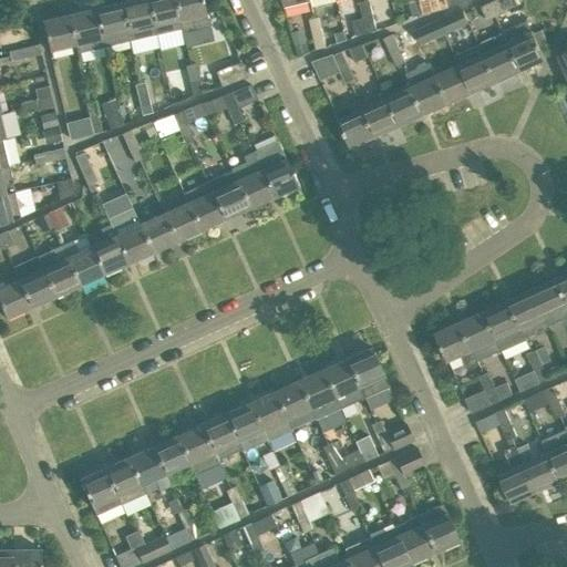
[(146,0),(129,0),(120,2),(129,40),(155,34),(146,0)]
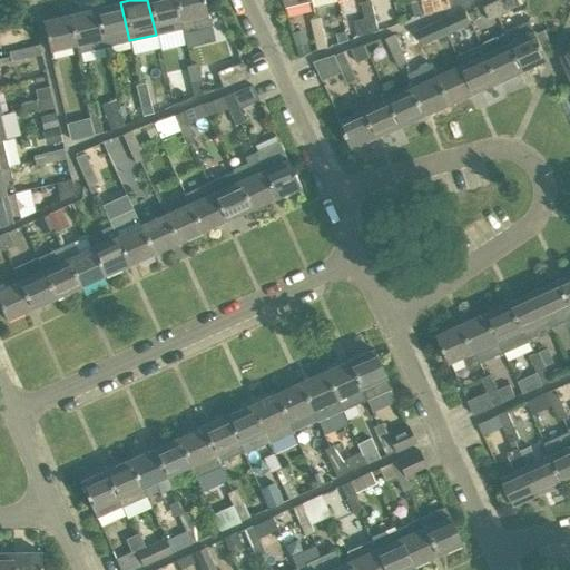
[(175,0),(147,0),(156,35),(182,28),(175,0)]
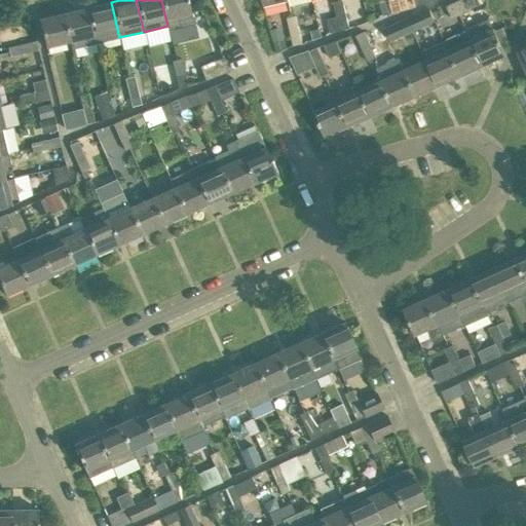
[(187,0),(161,0),(167,26),(168,26),(170,31),(193,25),(191,15),(187,0)]
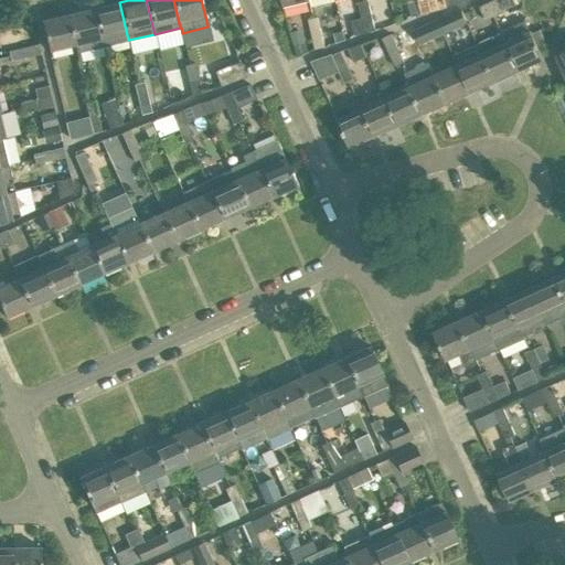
[(365,16),(371,14),(369,0),(358,2),(361,18),(366,17),(365,16)]
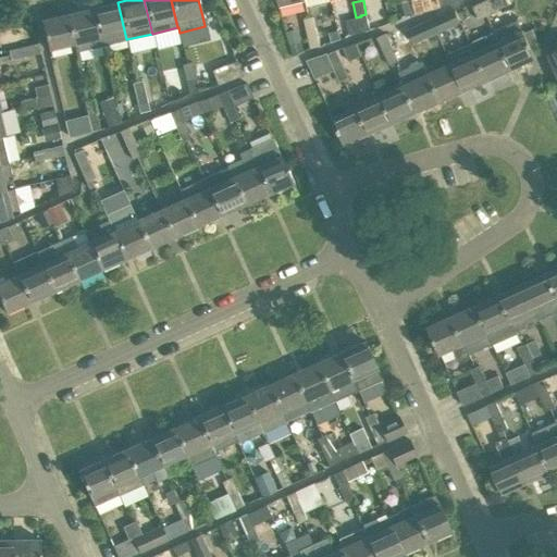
[(415,14),(411,0),(406,0),(401,1),(405,16),(415,14)]
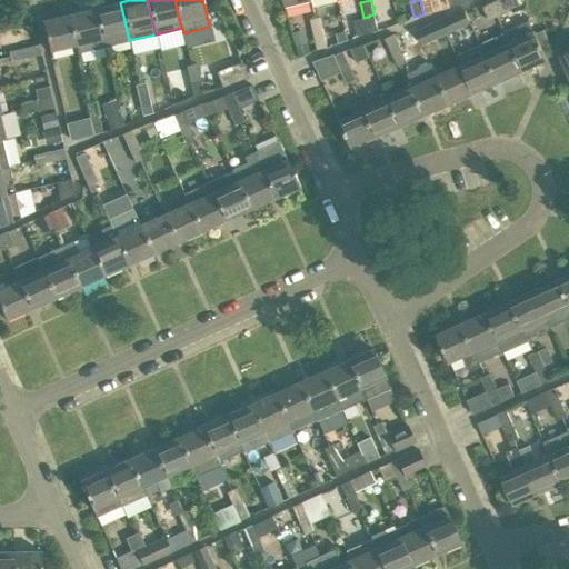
[(420,0),(425,15),(450,8),(447,0),(420,0)]
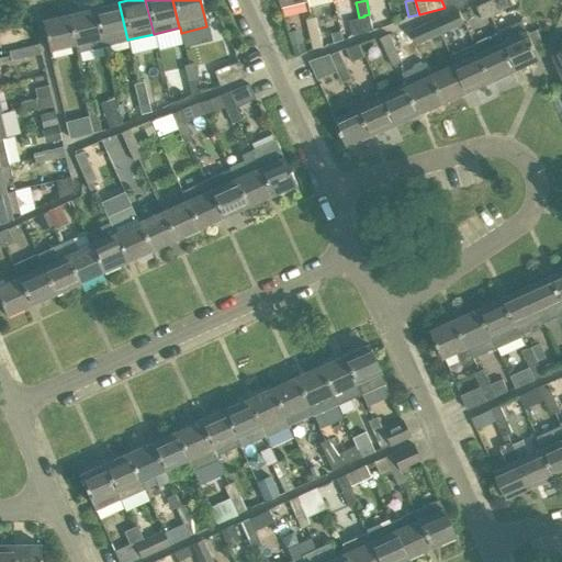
[(490,0),(483,3),(490,18),(501,12),(495,0),(490,0)]
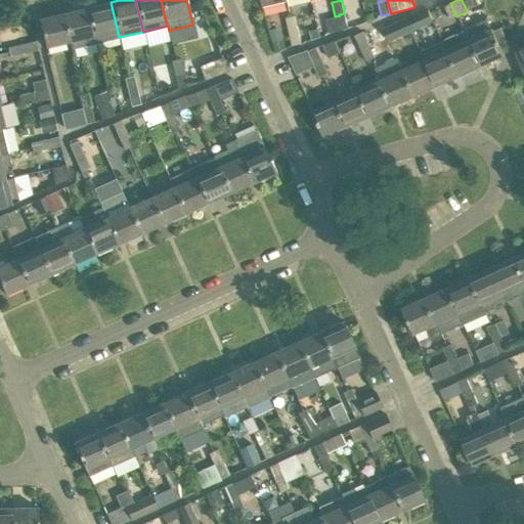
[(119,37),(111,2),(87,8),(95,44),(119,37)]
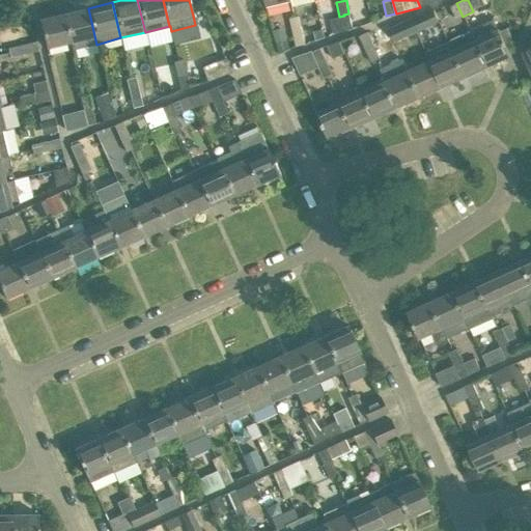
[(463,17),(456,3),(449,6),(455,20),(463,17)]
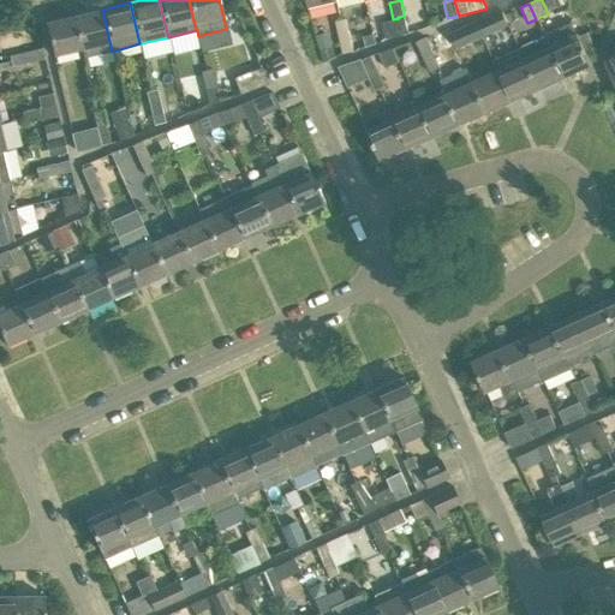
[(102,10),(75,16),(82,48),(84,59),(112,52),(102,10)]
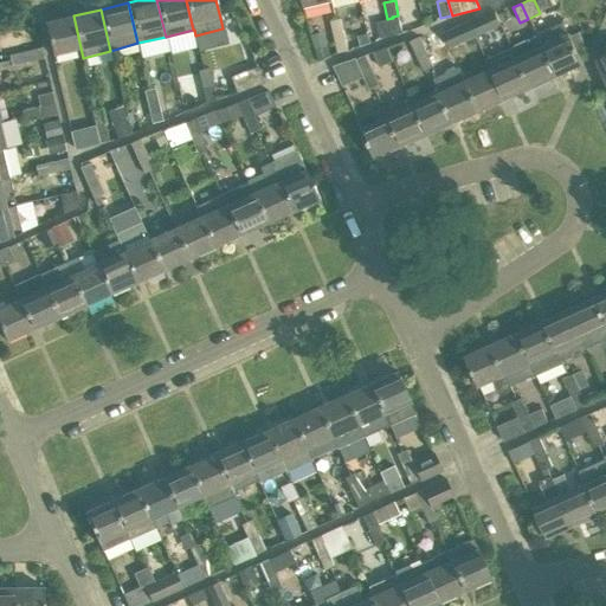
[(81,47),(73,15),(45,23),(52,53),(81,47)]
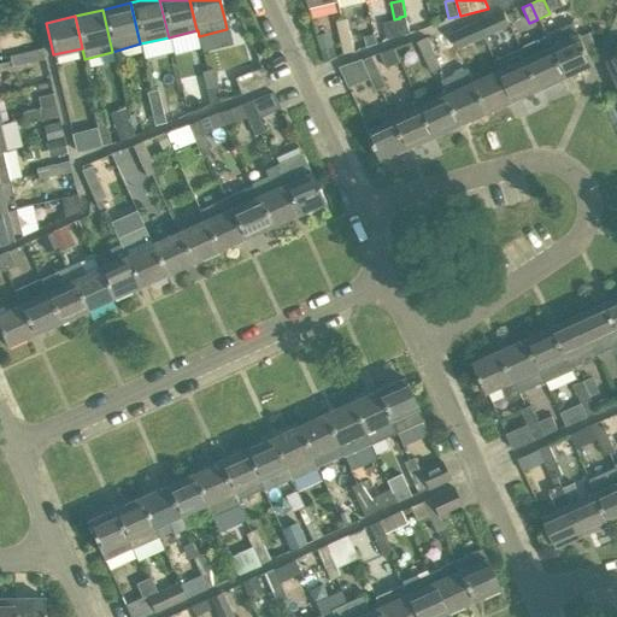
[(400,18),(394,19),(399,35),(410,33),(405,16),(399,17),(400,18)]
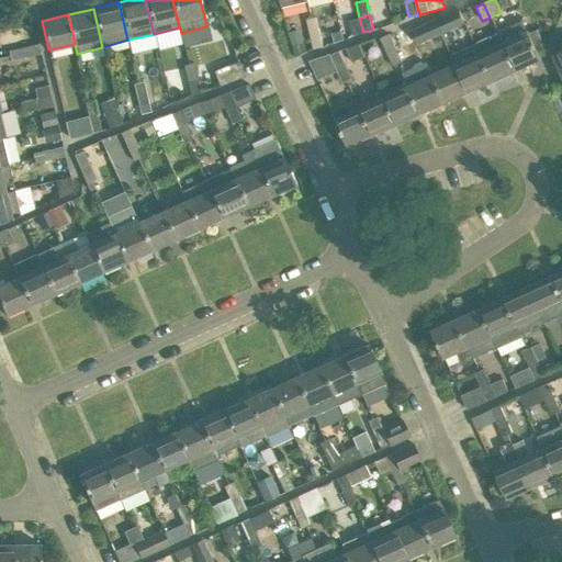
[(314,32),(321,31),(316,15),(306,19),(311,36),(315,35),(314,32)]
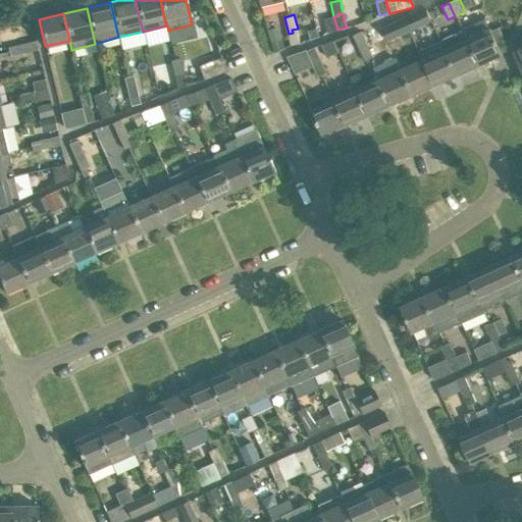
[(403,18),(409,32),(419,27),(413,14),(403,18)]
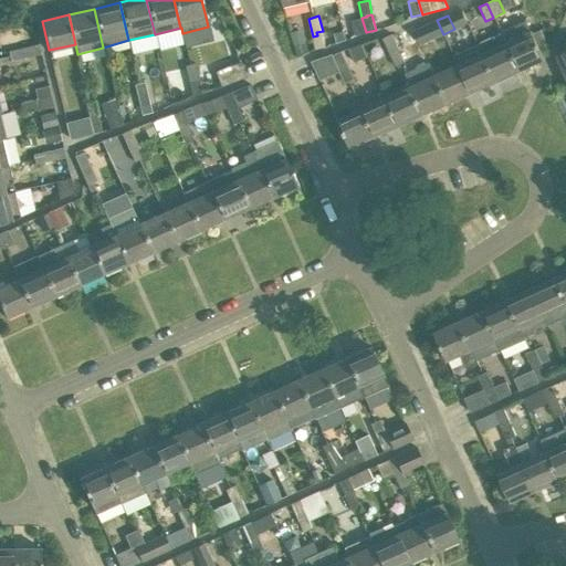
[(366,32),(362,18),(350,20),(355,35),(366,32)]
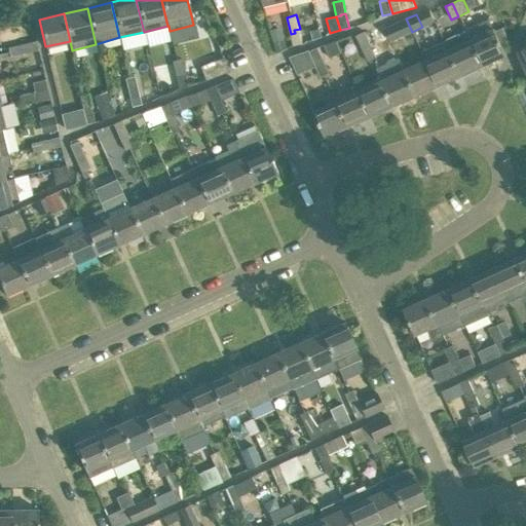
[(466,29),(483,65),(505,54),(500,42),(508,39),(501,26),(495,29),(490,17),(466,29)]
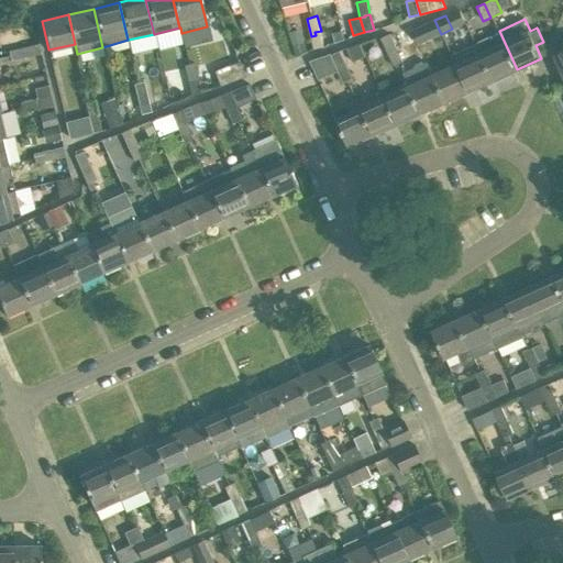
[(441,34),(434,20),(427,23),(433,37),(441,34)]
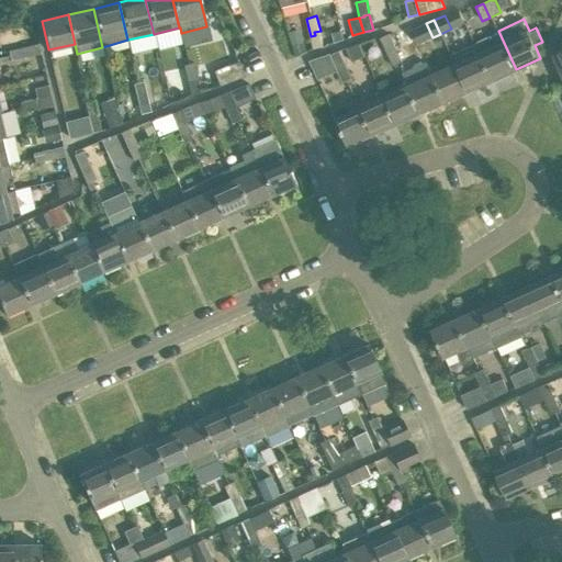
[(344,38),(340,30),(332,33),(334,43),(344,38)]
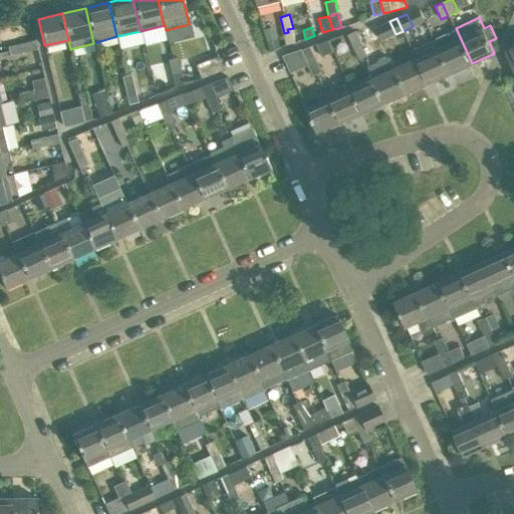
[(296,42),(293,28),(287,29),(288,32),(284,33),(286,44),(296,42)]
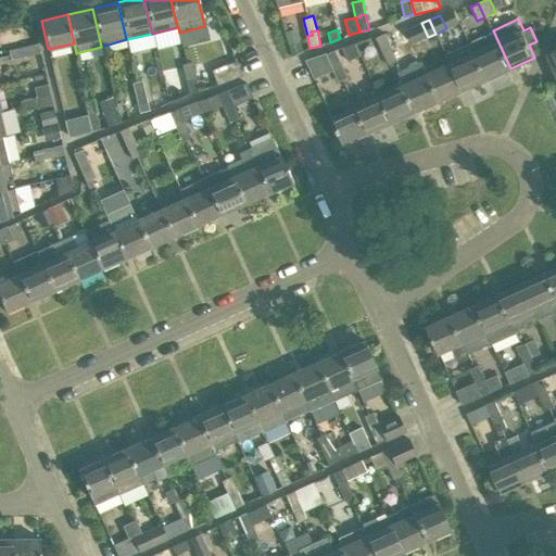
[(510,68),(493,30),(469,41),(475,51),(487,79),(510,68)]
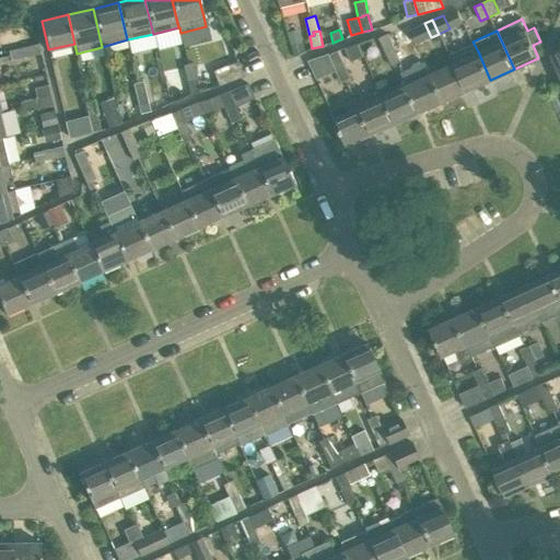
[(389,49),(394,47),(387,34),(378,38),(386,55),(391,53),(389,49)]
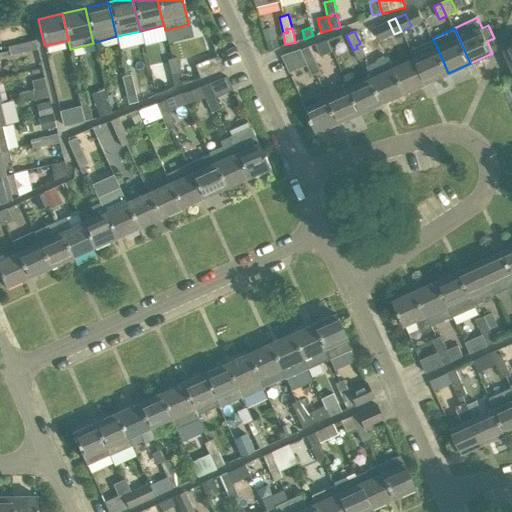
[(276,35),(266,39),(269,51),(279,46),(276,35)]
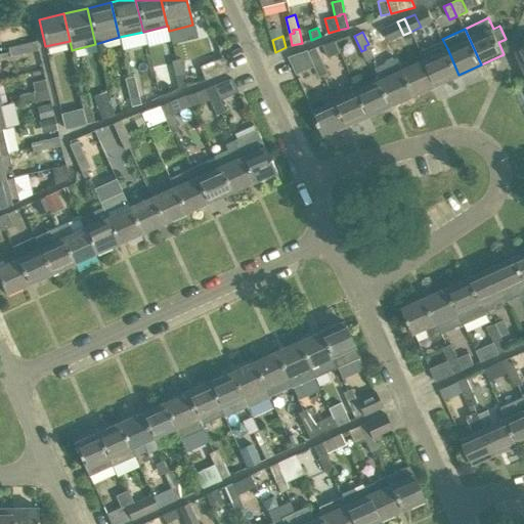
[(27,53),(37,51),(35,41),(22,44),(23,49),(25,48),(26,53),(27,53)]
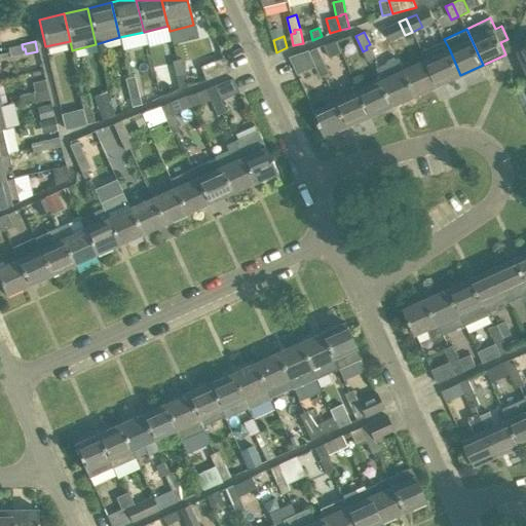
[(23,49),(22,44),(7,47),(9,58),(26,53),(25,48),(23,49)]
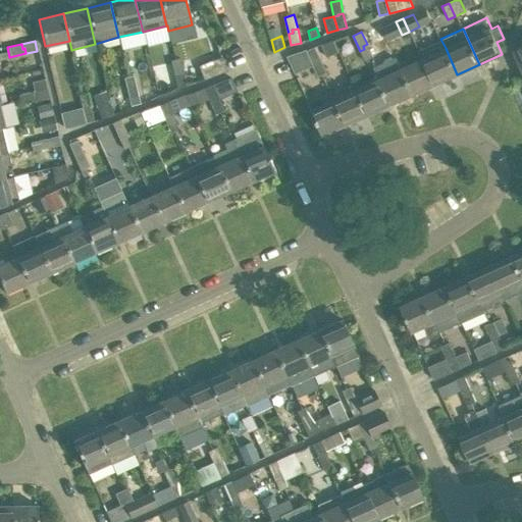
[(364,49),(360,51),(365,61),(373,57),(367,44),(363,46),(364,49)]
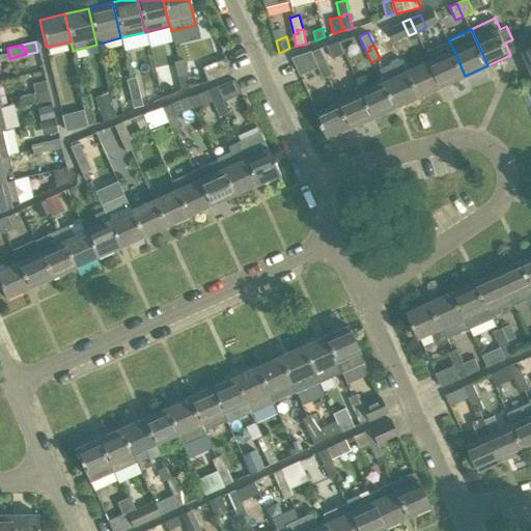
[(322,63),(327,61),(320,48),(312,52),(311,49),(291,58),(300,76),(319,66),(323,65),(322,63)]
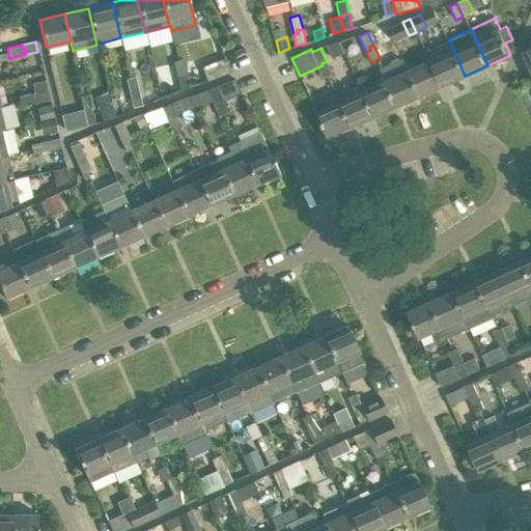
[(465,76),(453,49),(430,59),(442,86),(465,76)]
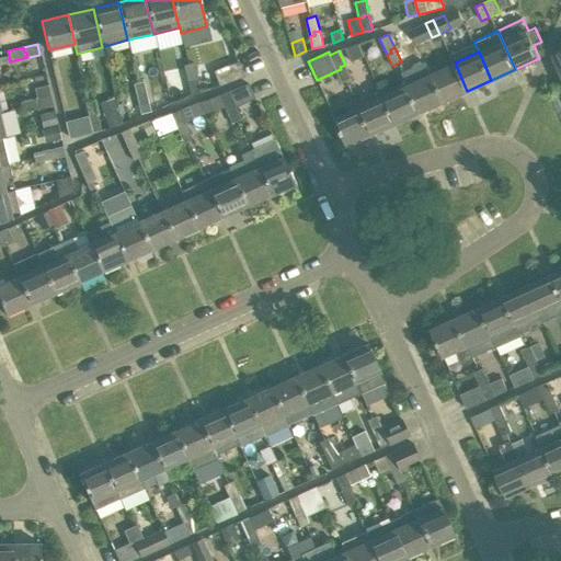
[(445,67),(431,73),(443,102),(467,91),(455,63),(451,57),(443,60),(445,67)]
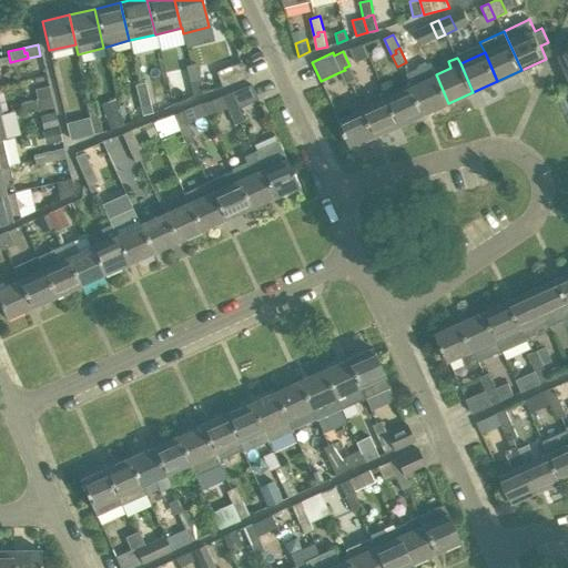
[(247,75),(241,60),(215,71),(222,87),(247,75)]
